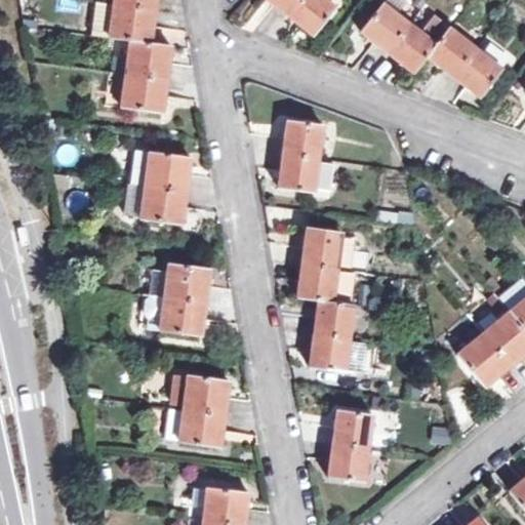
[(95,0),(90,34),(110,37),(115,3),(97,0),(95,0)]
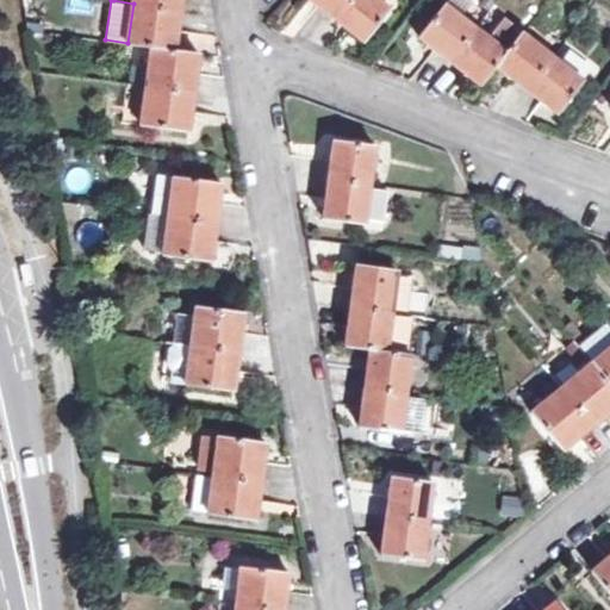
[(134,0),(134,4),(181,11),(182,0),(134,0)]
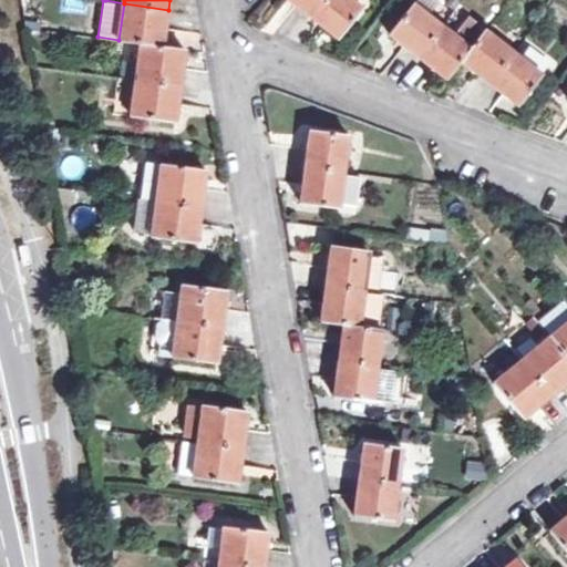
[(290,0),(311,16),(323,0),(290,0)]
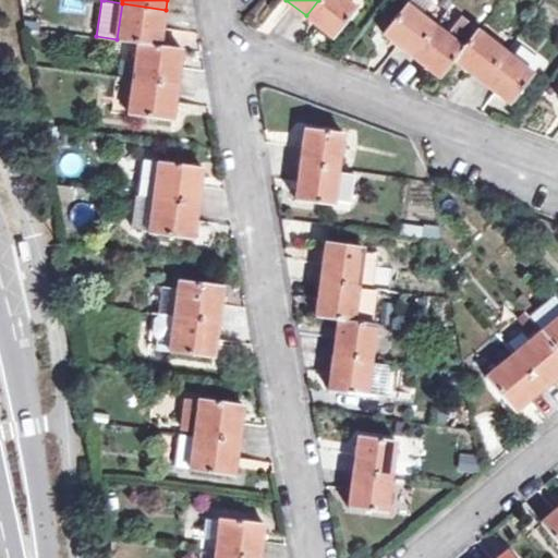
[(356,8),(347,0),(318,0),(306,15),(334,36),(356,8)]
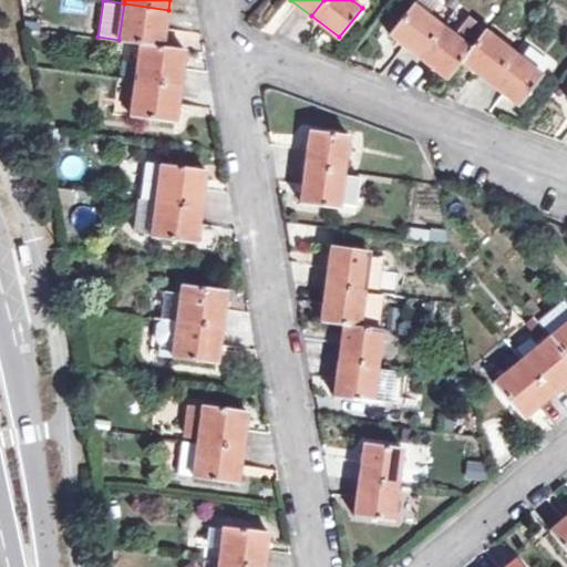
[(428,13),(439,0),(415,0),(414,2),(428,13)]
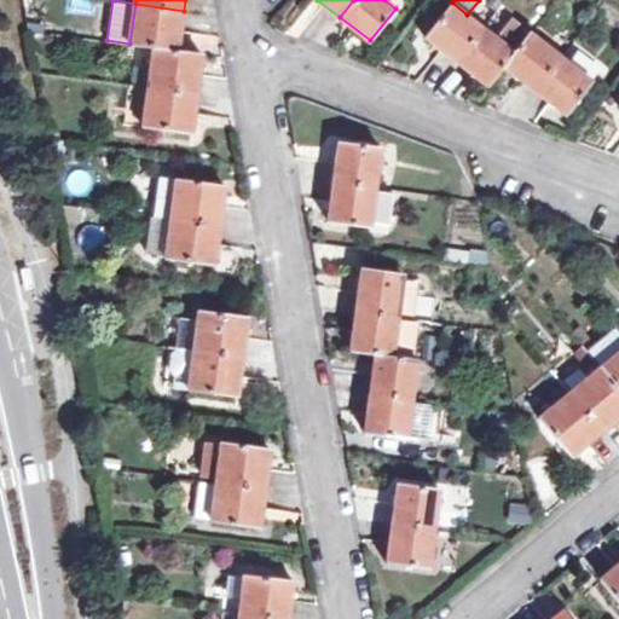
[(484,28),(467,15),(452,3),(426,35),(458,61),(484,28)]
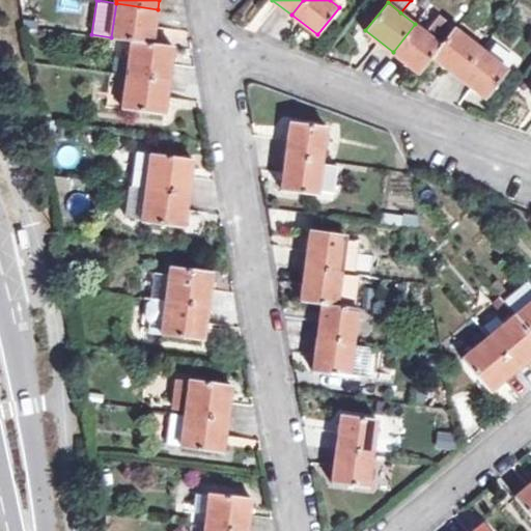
[(158,9),(116,3),(111,37),(133,40),(152,44),(158,9)]
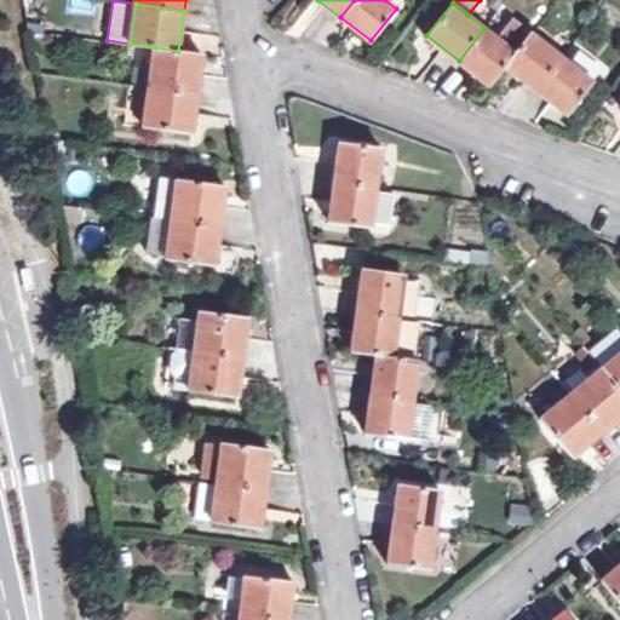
[(499,40),(484,28),(459,61),(489,86),(505,65),(515,52),(530,34),(515,22),(499,40)]
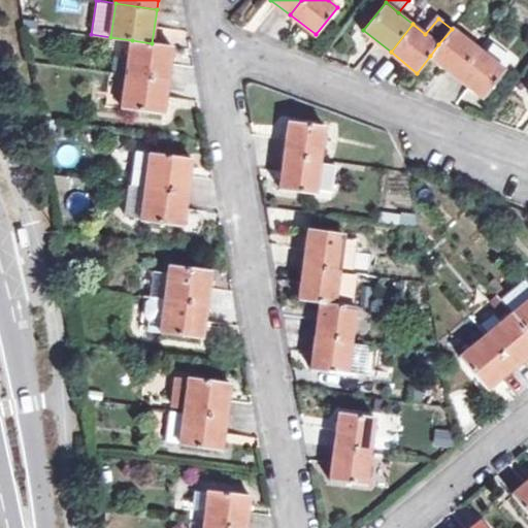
[(477,50),(452,29),(438,44),(430,56),(457,76),(477,50)]
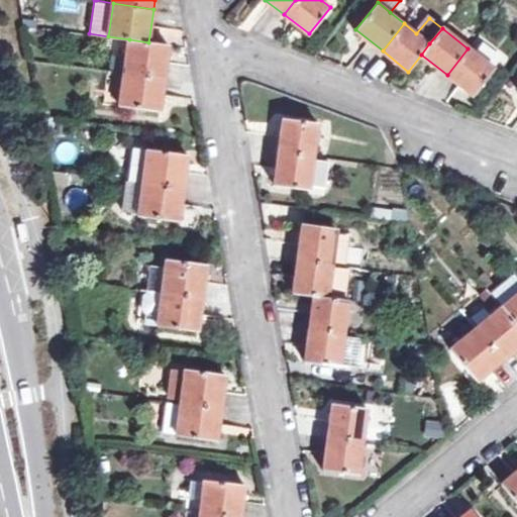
[(170,44),(148,42),(129,39),(124,73),(165,79),(170,44)]
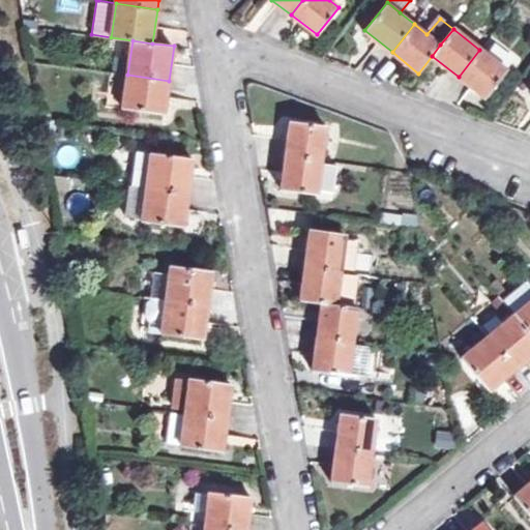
[(505,69),(479,50),(459,77),(483,96),(505,69)]
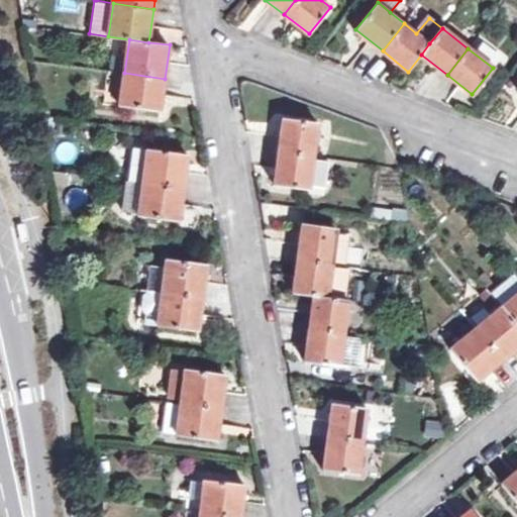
[(160,112),(165,79),(124,73),(119,106),(160,112)]
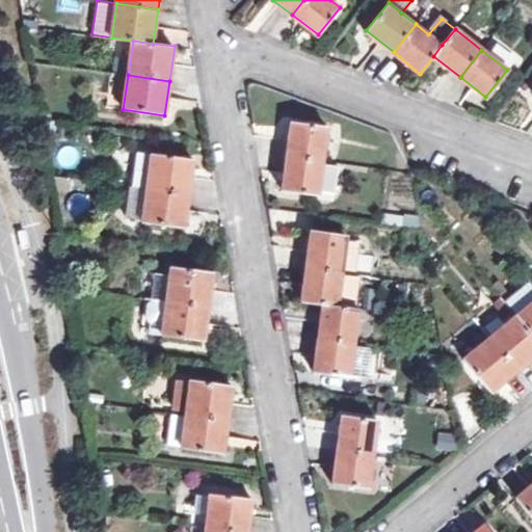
[(291,121),(286,154),(322,159),(326,126),(291,121)]
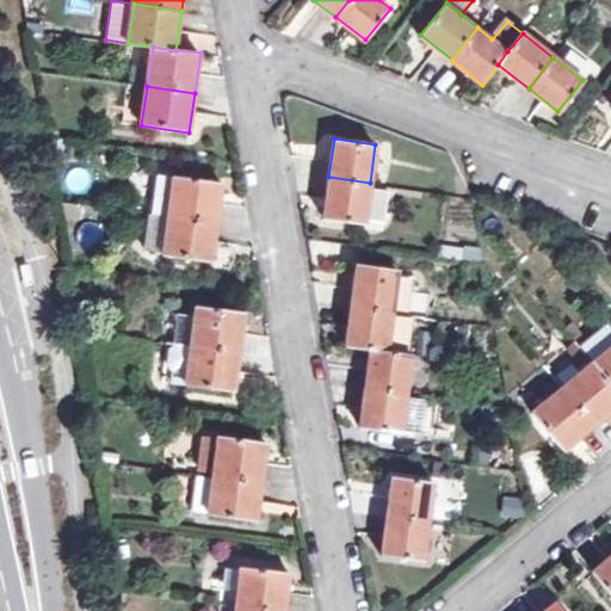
[(171,216),(177,178),(155,174),(149,213),(171,216)]
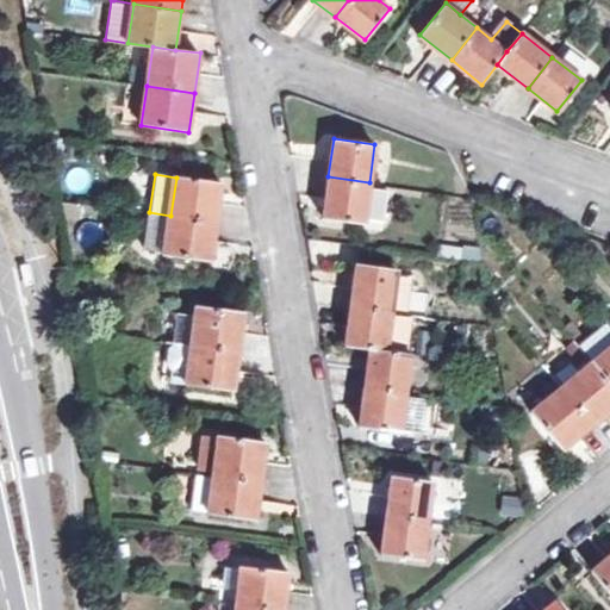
[(363,223),(369,182),(328,176),(323,217),(363,223)]
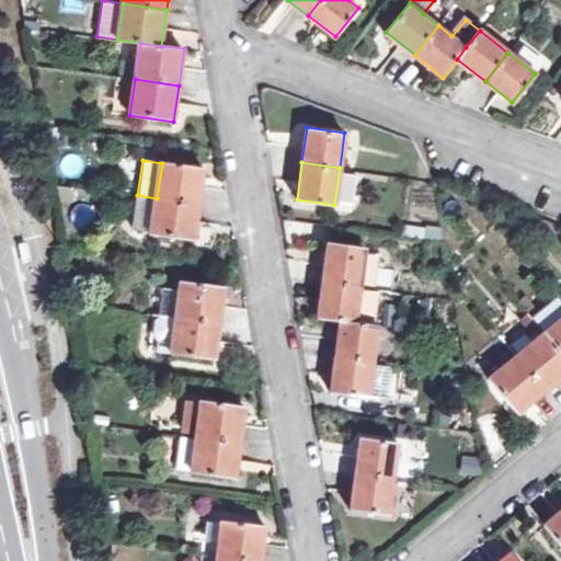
[(157,198),(199,204),(205,169),(162,163),(157,198)]
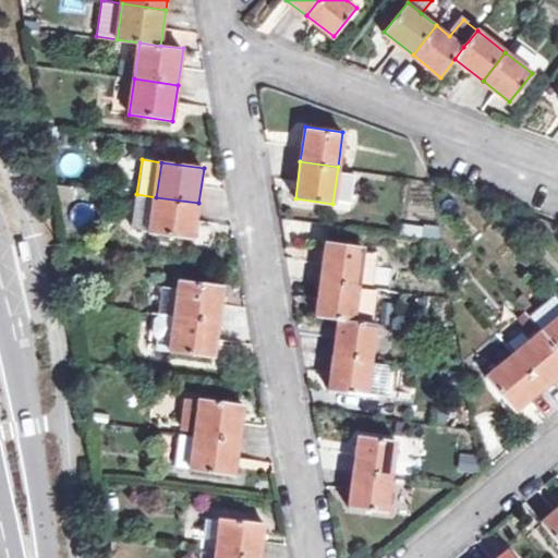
[(149,233),(156,197),(136,194),(132,231),(149,233)]
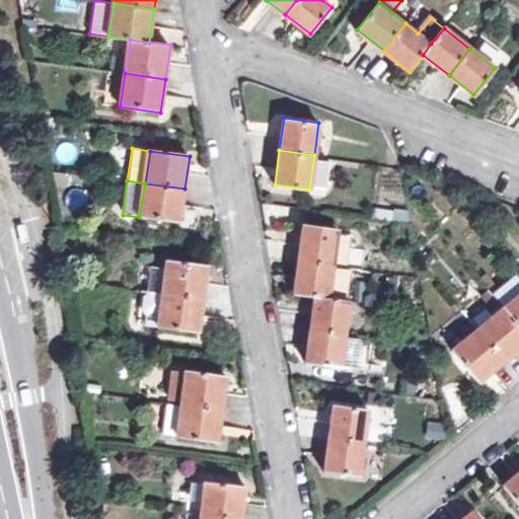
[(180,222),(184,189),(145,183),(139,217),(180,222)]
